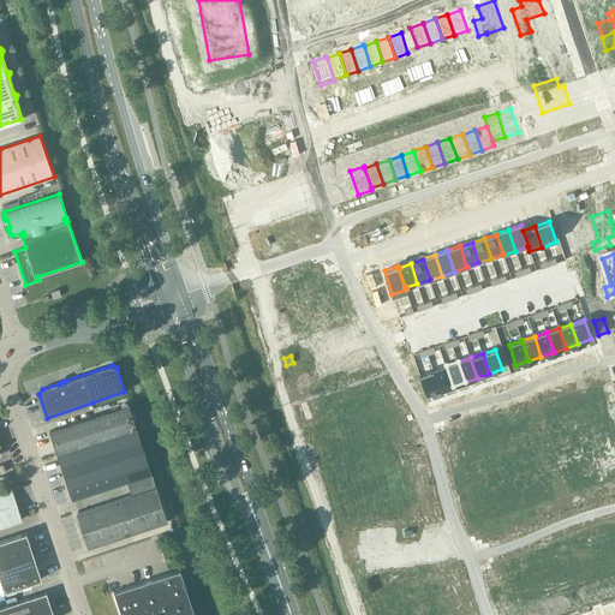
[(446,365),(433,370),(434,370),(440,390),(440,392),(453,387),(446,365)]
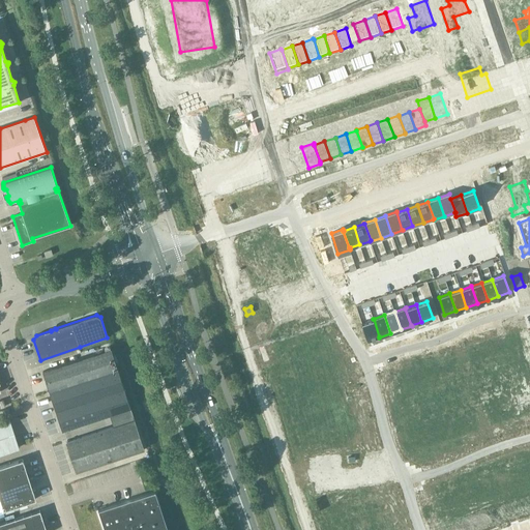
[(373,319),(361,323),(367,341),(379,336),(374,319),(373,319)]
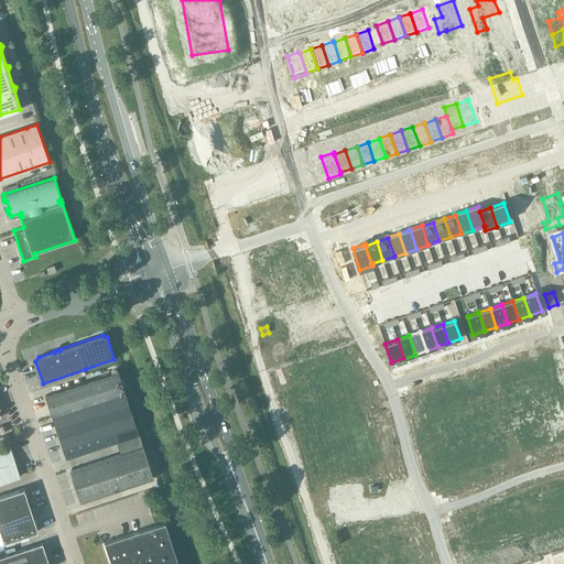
[(559,346),(548,350),(552,360),(562,357),(559,346)]
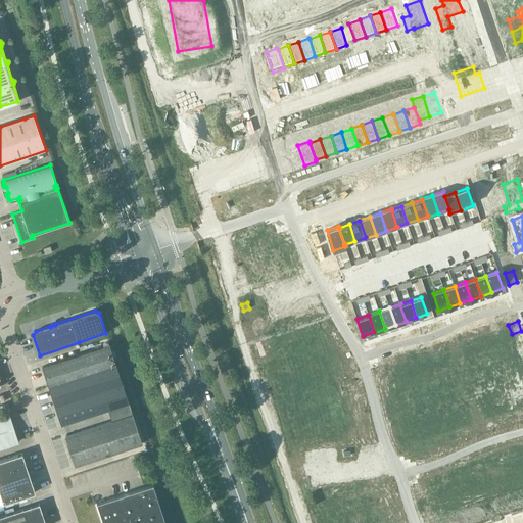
[(508,324),(498,327),(502,338),(512,334),(508,325),(508,324)]
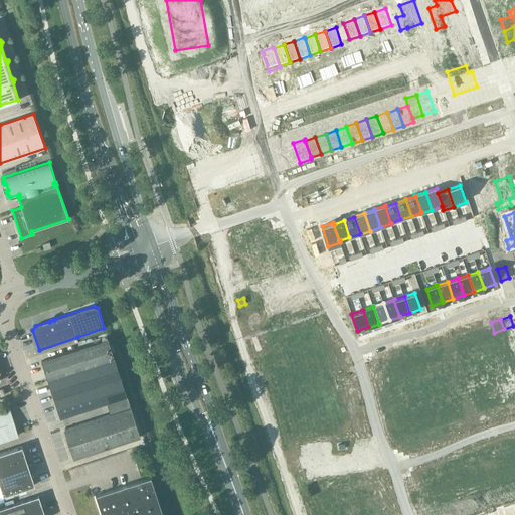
[(491,322),(482,325),(482,326),(485,336),(494,333),(491,322)]
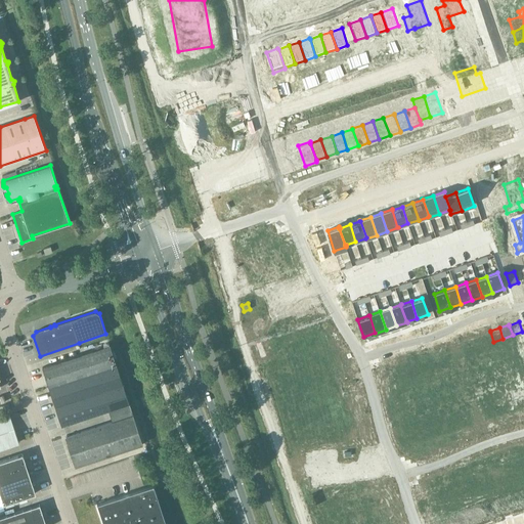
[(490,332),(481,335),(484,345),(493,342),(490,332)]
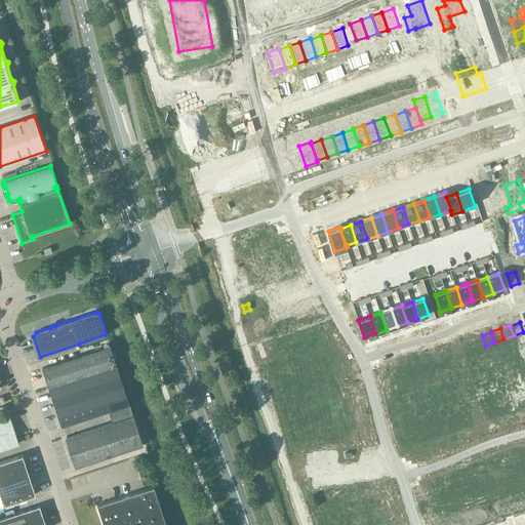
[(482,335),(472,338),(475,349),(485,346),(482,335)]
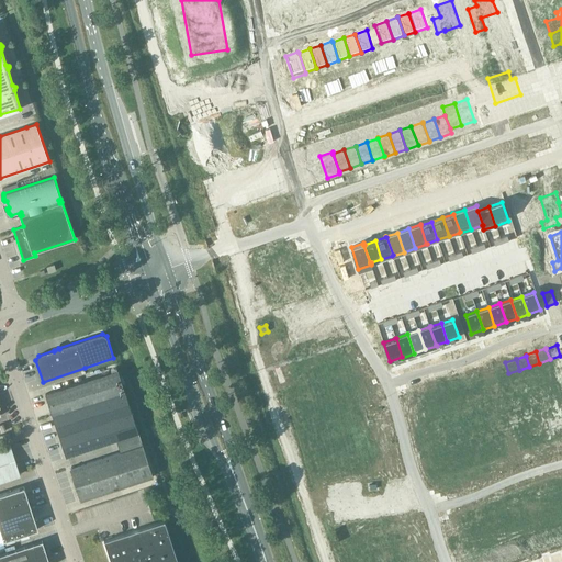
[(505,362),(495,366),(498,377),(508,373),(505,362)]
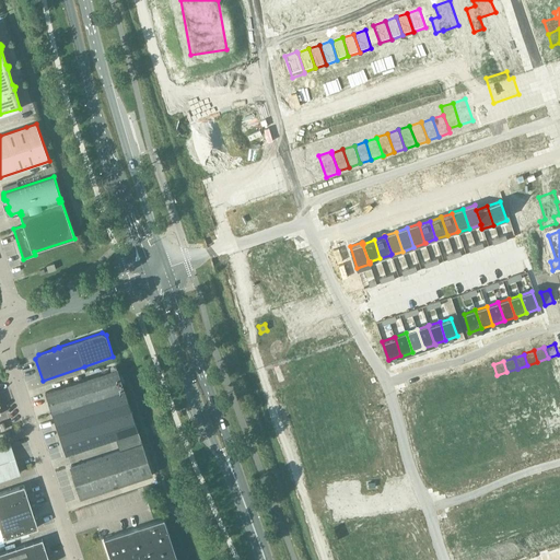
[(101,368),(103,374),(116,370),(114,363),(101,368)]
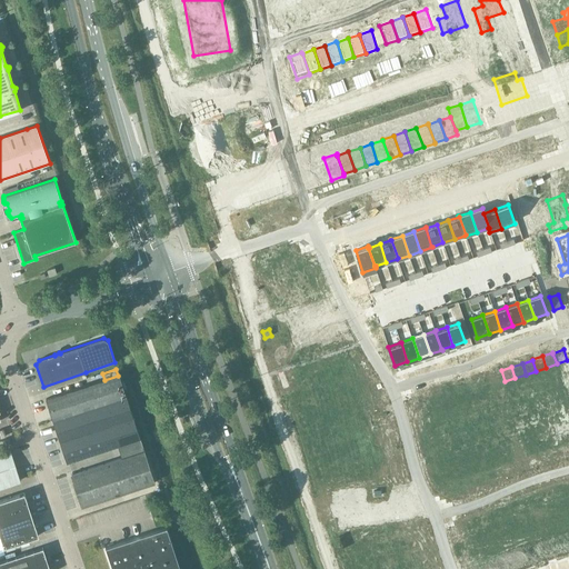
[(501,370),(491,373),(495,385),(505,381),(501,370)]
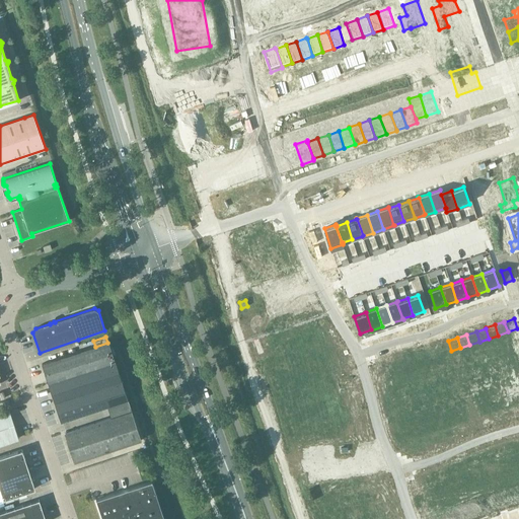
[(43,364),(49,383),(61,422),(128,399),(109,342),(43,364)]
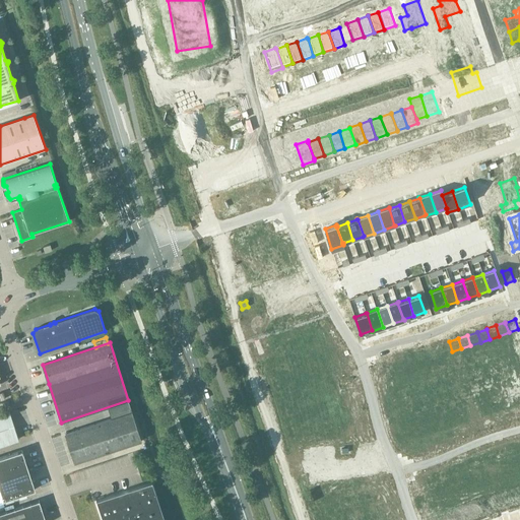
[(413,353),(404,356),(407,367),(417,364),(413,353)]
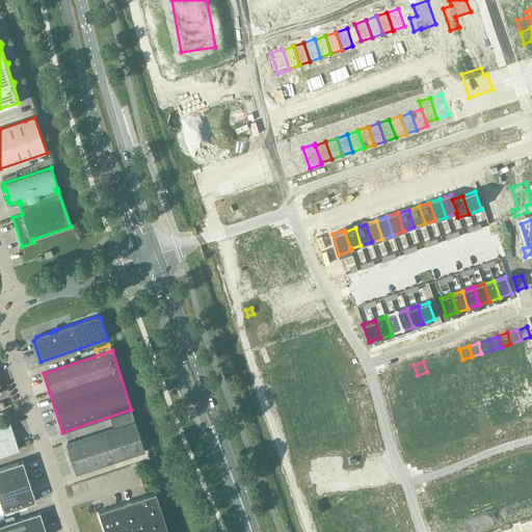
[(414,365),(404,368),(407,378),(417,375),(414,365)]
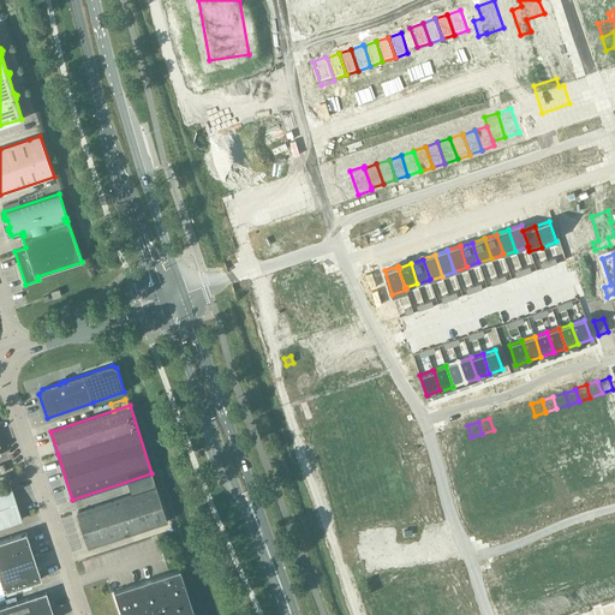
[(466,424),(455,428),(455,429),(460,441),(471,437),(467,425),(466,424)]
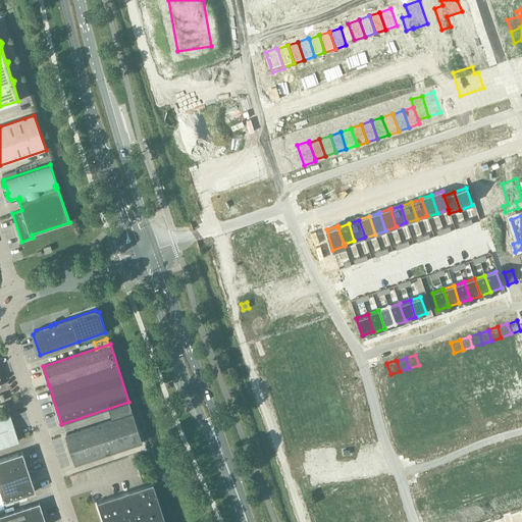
[(386,364),(377,367),(380,377),(390,374),(386,364)]
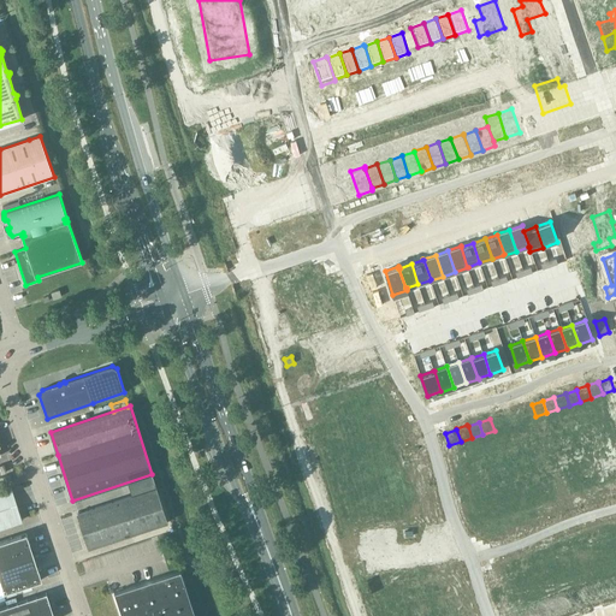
[(615,474),(605,479),(610,491),(615,487),(615,474)]
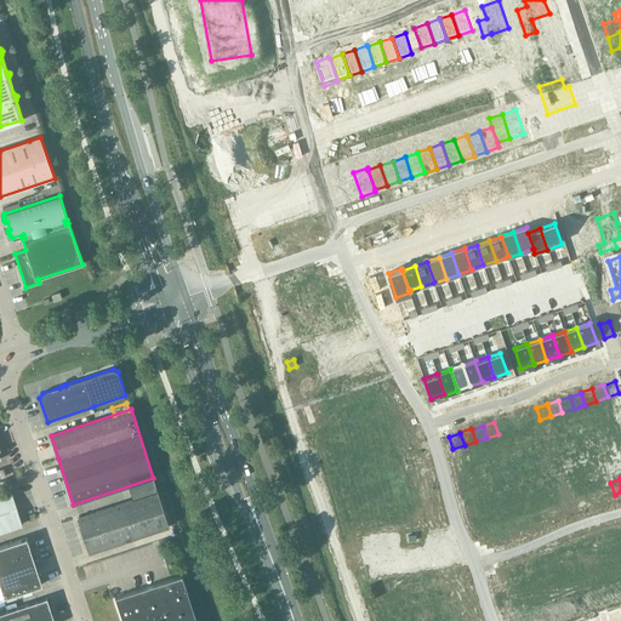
[(610,483),(599,486),(603,499),(615,495),(610,483)]
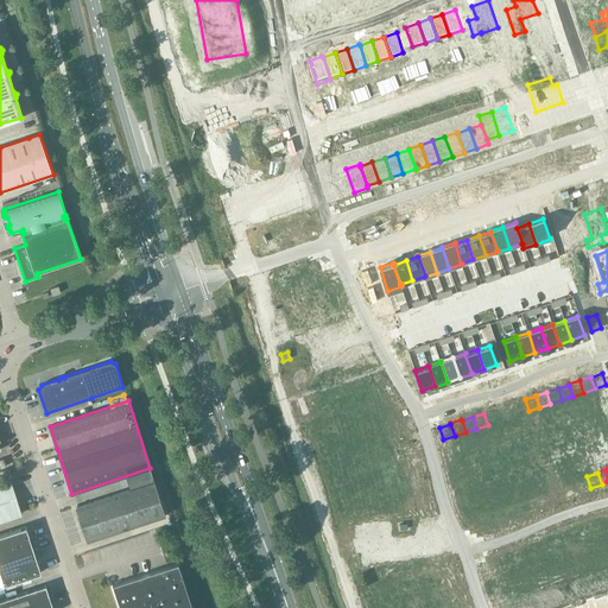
[(154,482),(76,507),(87,542),(165,515),(154,482)]
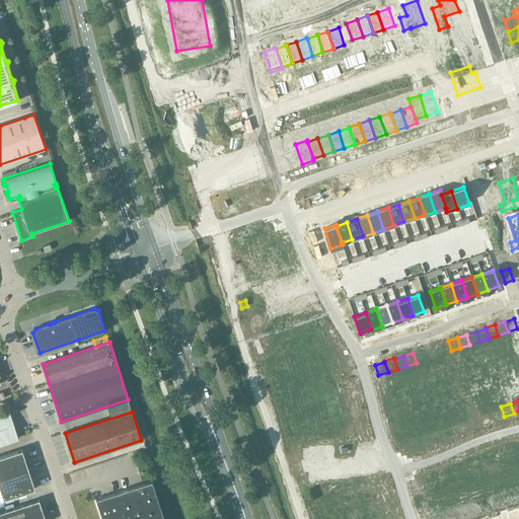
[(0,444),(18,438),(14,426),(13,426),(9,414),(7,413),(0,414),(0,444)]
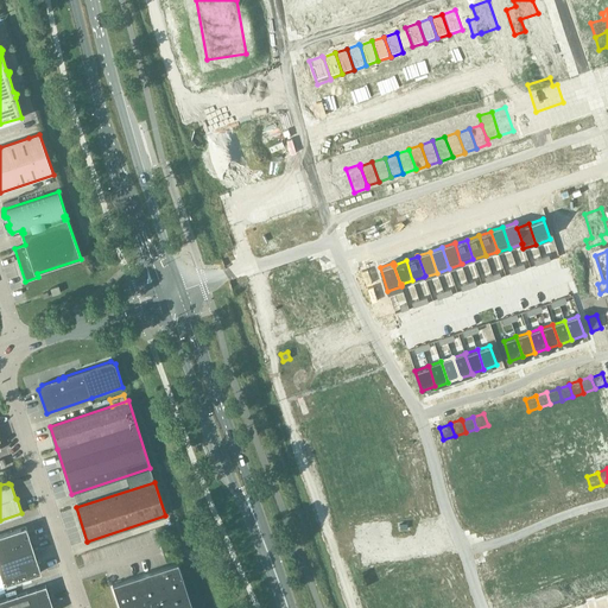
[(546,489),(536,493),(539,505),(550,501),(546,489)]
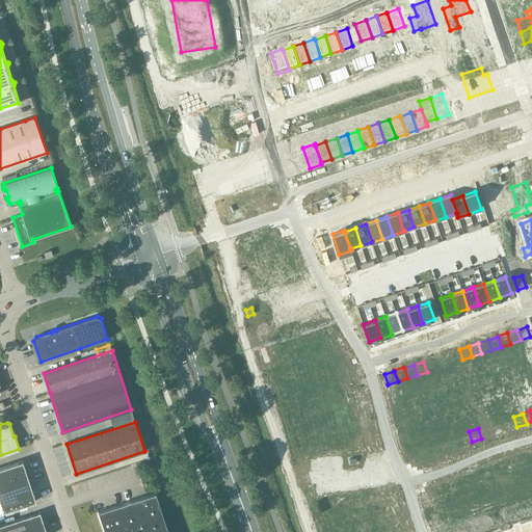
[(469,431),(458,434),(462,446),(472,442),(469,431)]
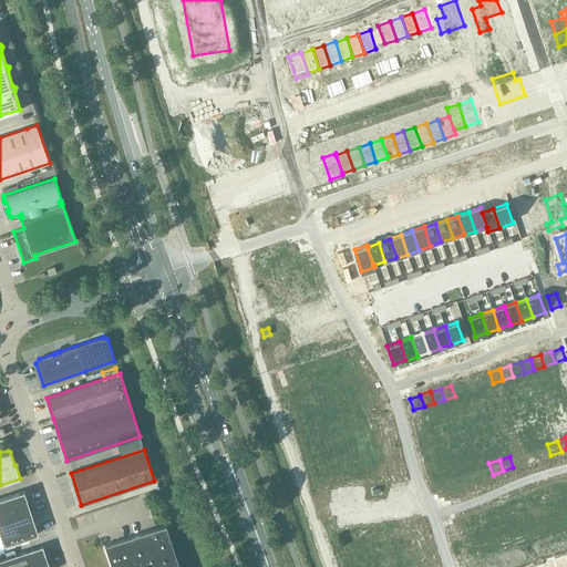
[(488,463),(478,466),(482,478),(493,475),(488,463)]
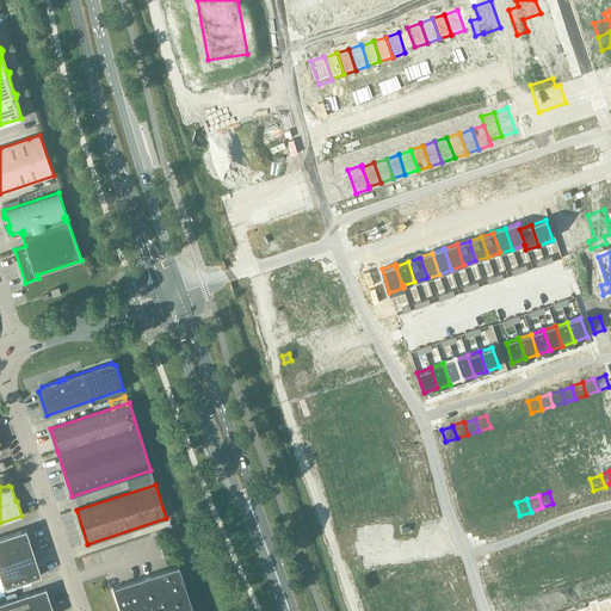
[(516,503),(505,507),(508,519),(519,516),(516,503)]
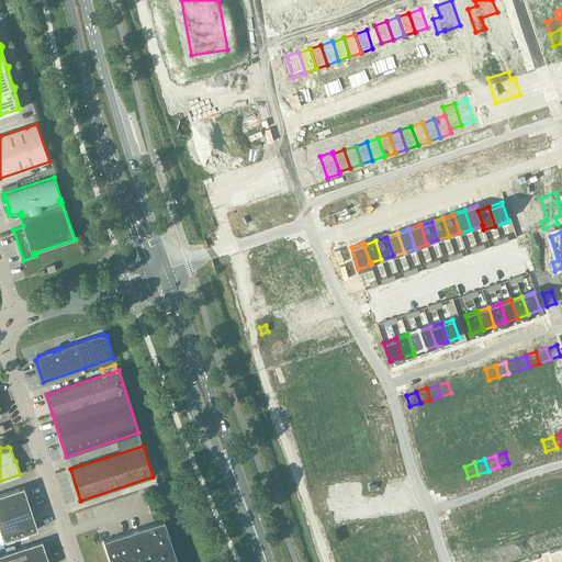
[(464,467),(453,470),(458,482),(468,478),(464,467)]
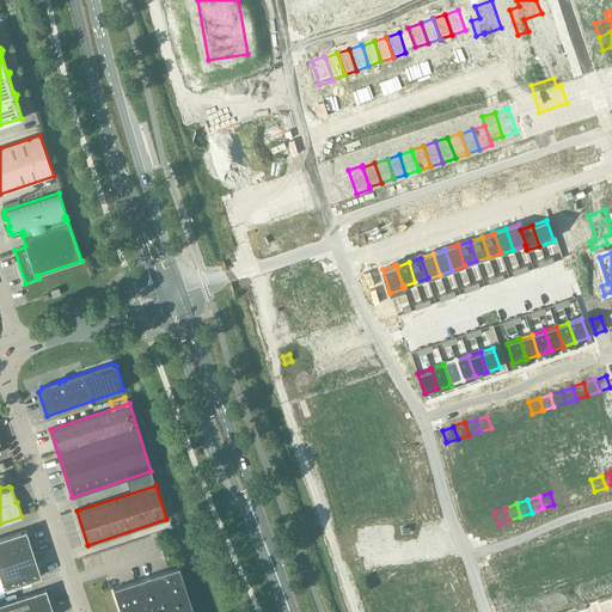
[(494,512),(483,515),(487,527),(488,528),(499,525),(494,512)]
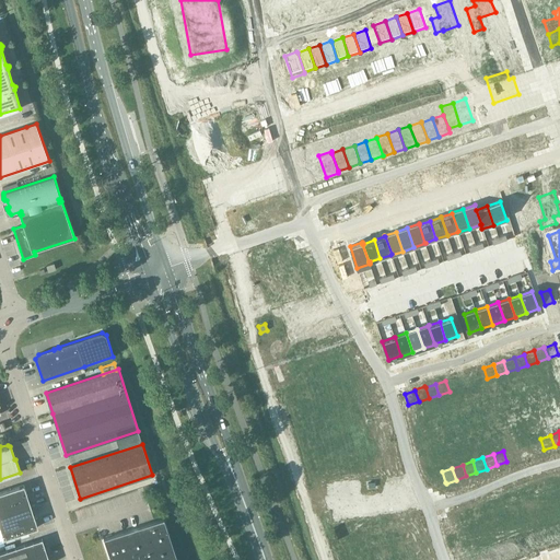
[(442,471),(432,475),(435,486),(445,482),(442,471)]
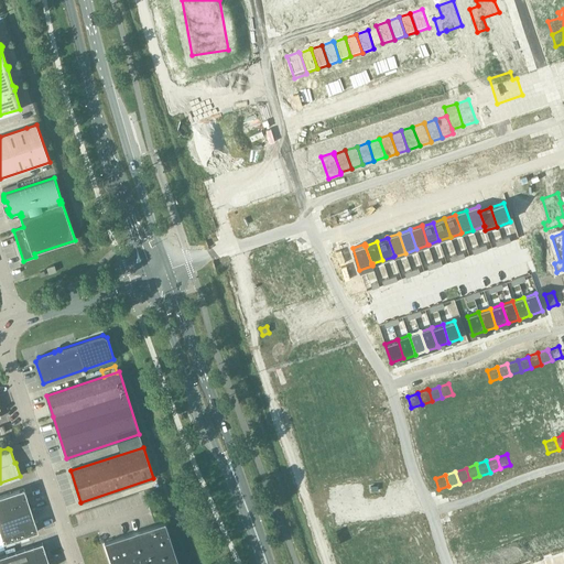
[(0,543),(39,531),(31,510),(24,488),(0,496),(0,543)]
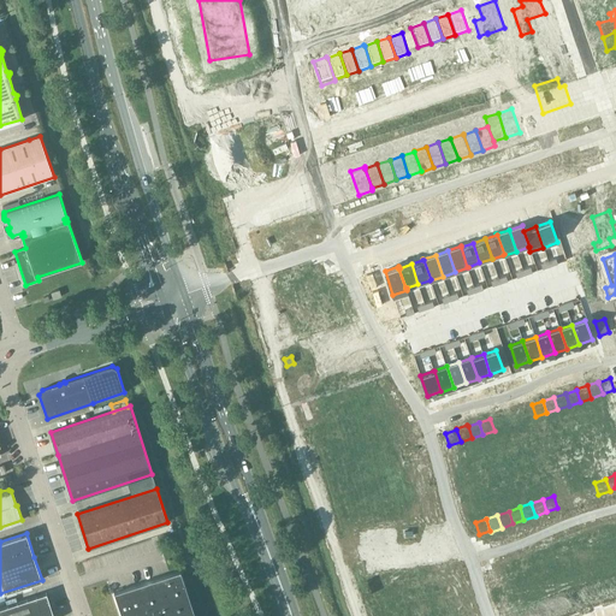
[(195,615),(181,572),(114,593),(120,615),(195,615)]
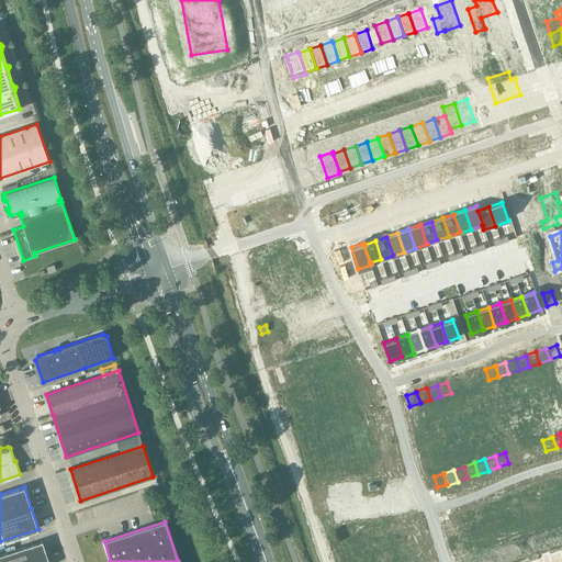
[(0,561),(48,561),(43,541),(0,554),(0,561)]
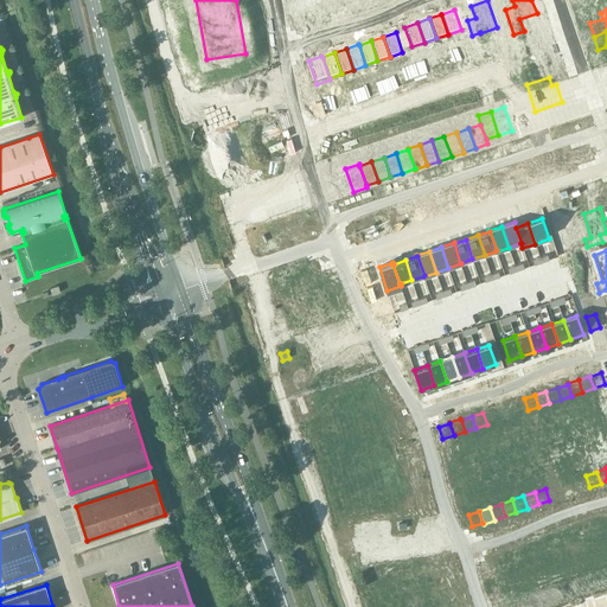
[(593,598),(585,601),(587,606),(606,606),(606,599),(606,596),(593,601),(593,598)]
